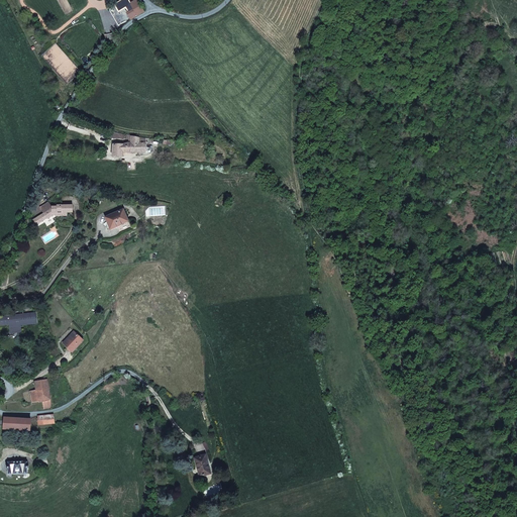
[(131,11),(135,16),(144,11),(141,4),(134,8),(135,9),(131,11)]
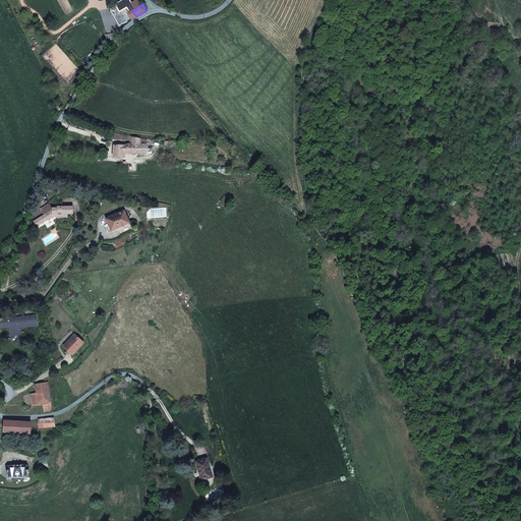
[(132,137),(125,136),(125,140),(132,140),(132,145),(129,145),(124,146),(114,146),(113,157),(123,157),(124,154),(125,154),(132,154),(147,154),(147,139),(132,137)]
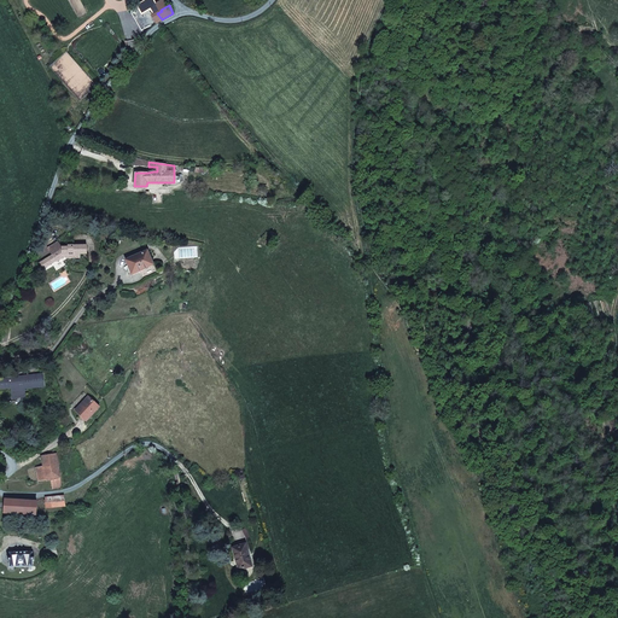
[(39,263),(44,269),(57,262),(65,257),(68,255),(80,255),(87,254),(87,245),(68,245),(68,246),(62,246),(58,242),(47,249),(52,255),(39,263)]
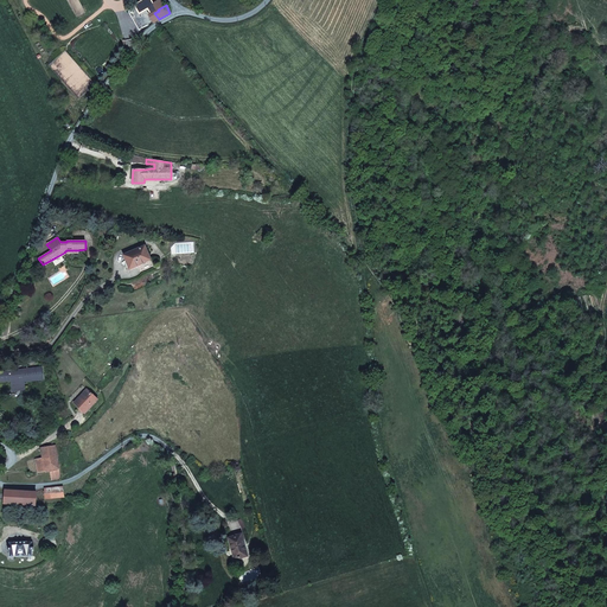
[(145,247),(123,255),(128,267),(136,263),(138,266),(151,260),(145,247)]
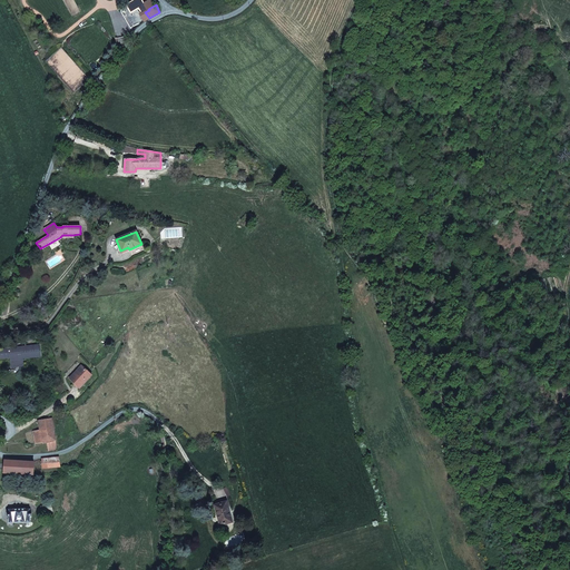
[(12,367),(23,366),(22,359),(41,356),(40,345),(21,347),(21,351),(19,351),(19,347),(0,350),(0,352),(1,359),(11,357),(12,367)]
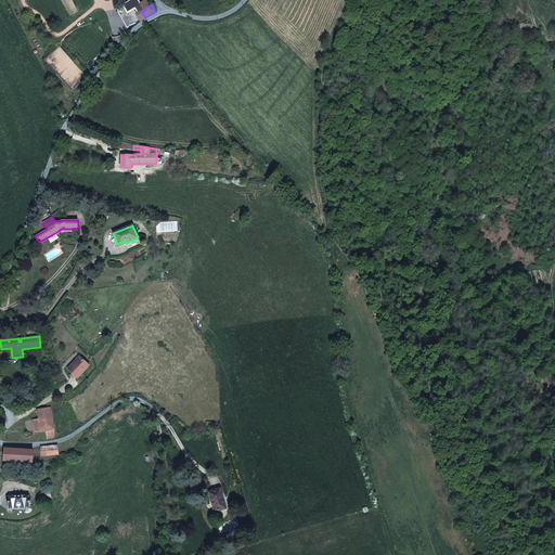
[(67,369),(77,378),(81,374),(80,373),(88,364),(79,357),(67,369)]
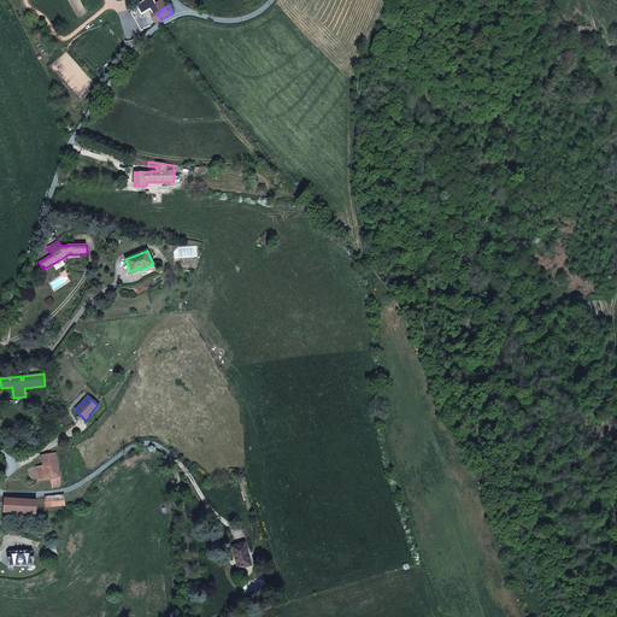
[(99,406),(98,405),(89,415),(90,416),(99,406)]
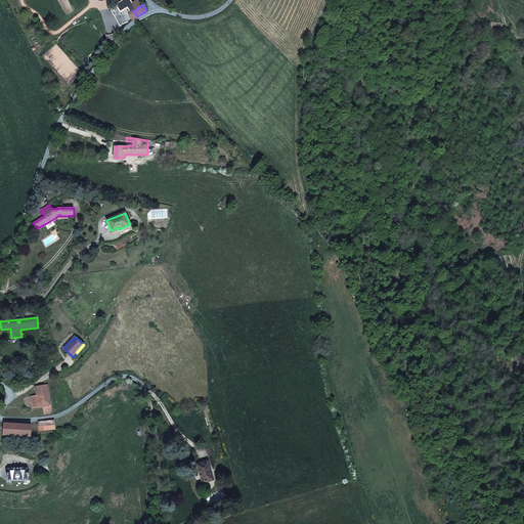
[(44,407),(51,406),(48,384),(35,386),(37,395),(31,397),(34,408),(44,407)]
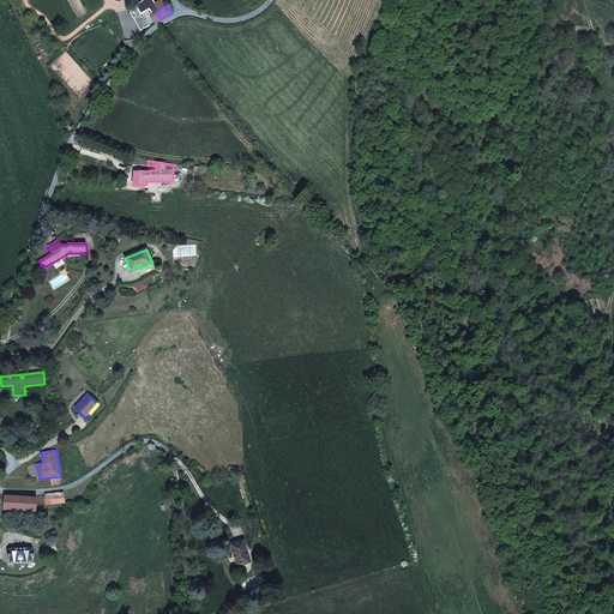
[(52,477),(52,486),(62,485),(60,476),(52,477)]
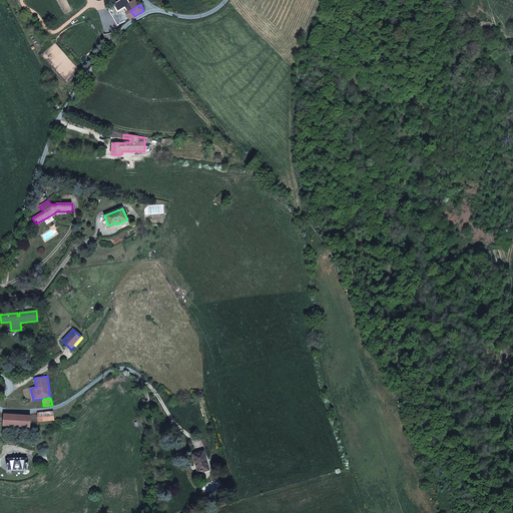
[(42,413),(38,414),(38,422),(54,420),(53,412),(42,413)]
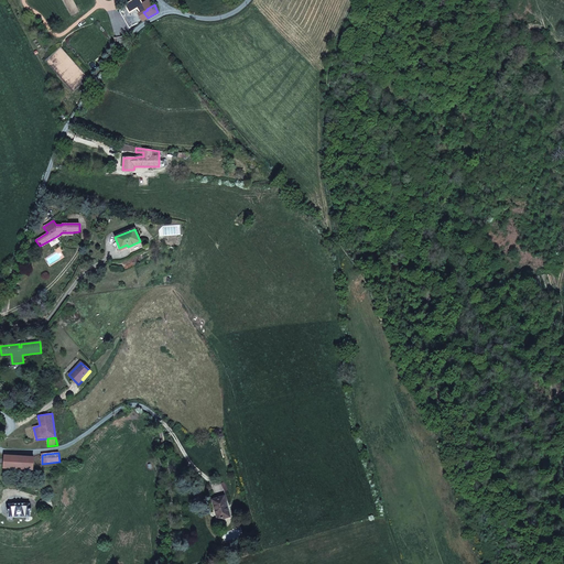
[(4,455),(3,468),(33,469),(34,457),(4,455)]
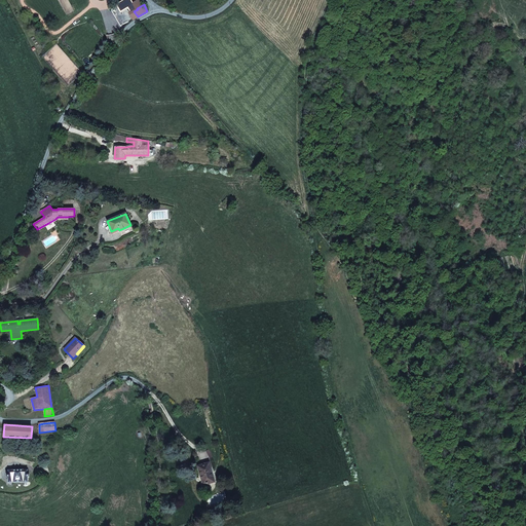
[(209,463),(198,466),(203,485),(214,482),(209,463)]
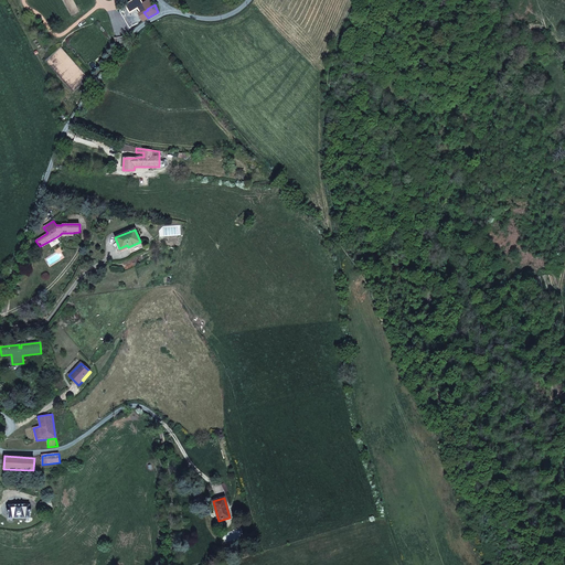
[(53,507),(51,500),(41,502),(42,509),(53,507)]
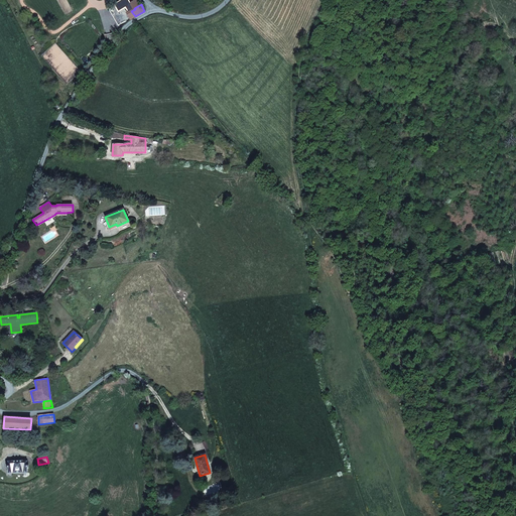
[(8,468),(8,474),(27,473),(27,468),(28,467),(28,466),(28,465),(27,465),(27,462),(23,462),(12,462),(8,462),(8,466),(7,466),(7,467),(7,468),(8,468)]
